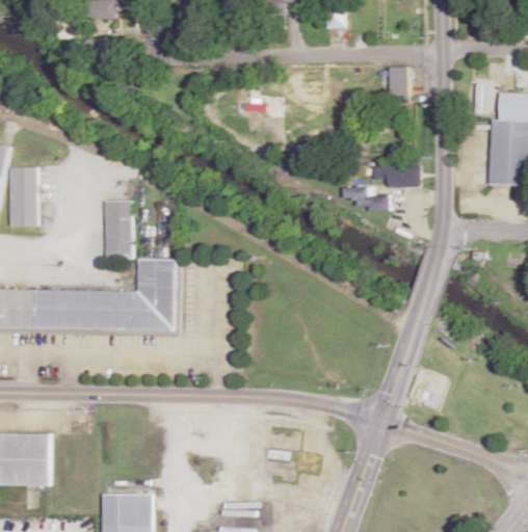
[(115,18),(114,0),(87,0),(88,19),(115,18)]
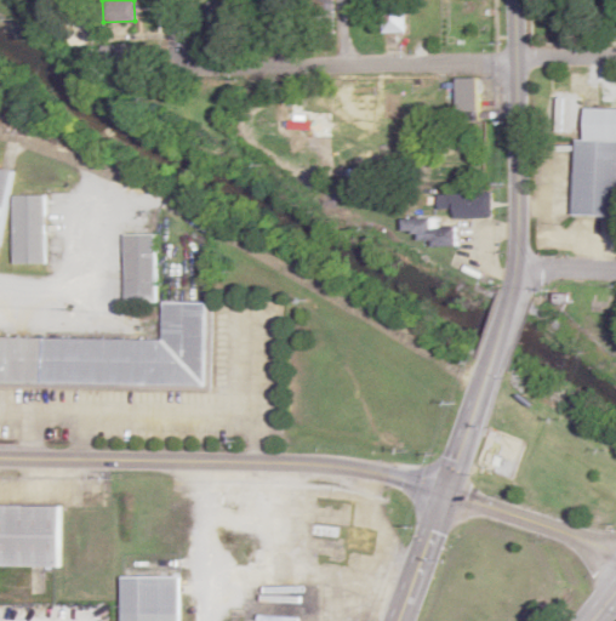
[(401,33),(401,0),(376,0),(377,33),(401,33)]
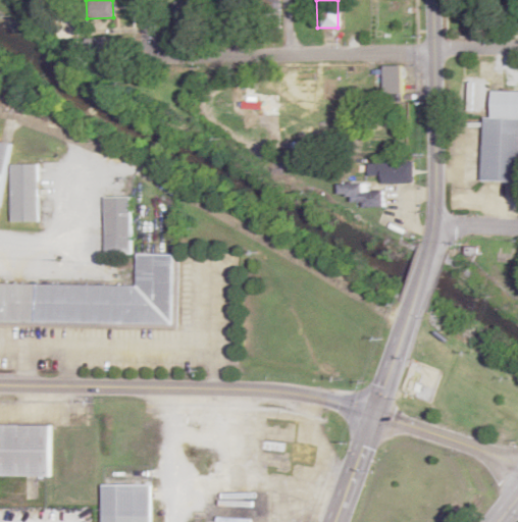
[(382,65),(382,94),(401,94),(401,65),(382,65)]
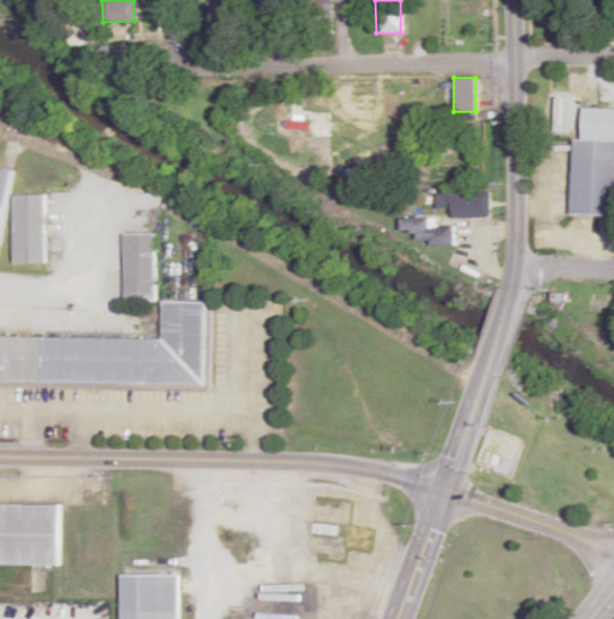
[(577,98),(543,98),(543,133),(577,133),(577,98)]
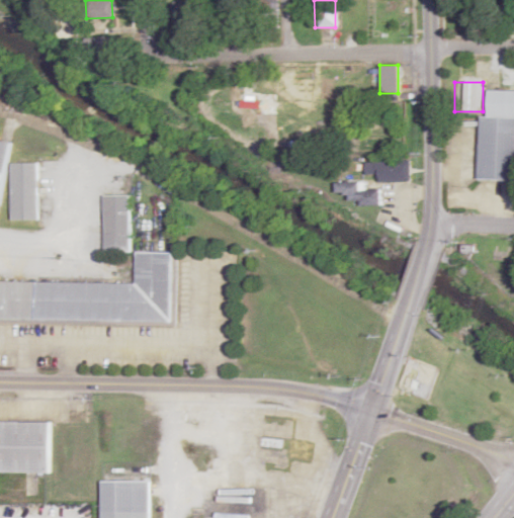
[(513,116),(479,116),(478,179),(513,179),(513,116)]
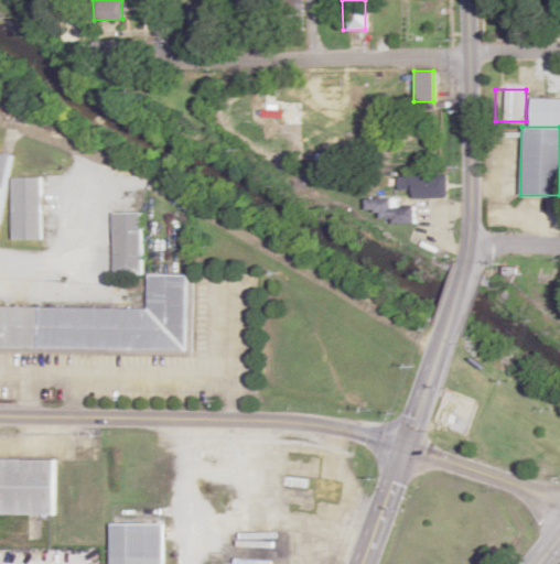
[(447,197),(447,175),(409,175),(409,197),(447,197)]
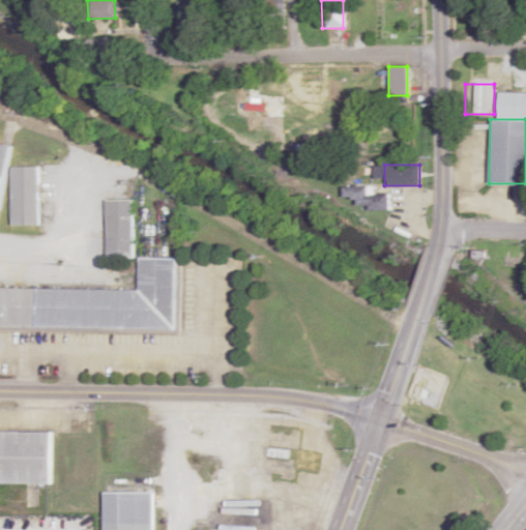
[(9,167),(9,226),(35,226),(35,167),(9,167)]
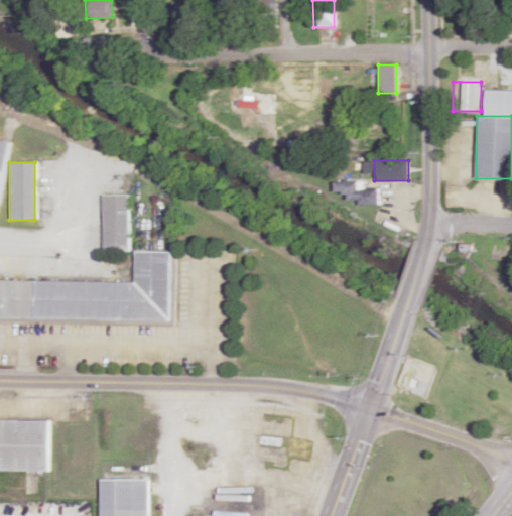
[(334,182),(334,195),(346,195),(346,200),(366,200),(366,182),(334,182)]
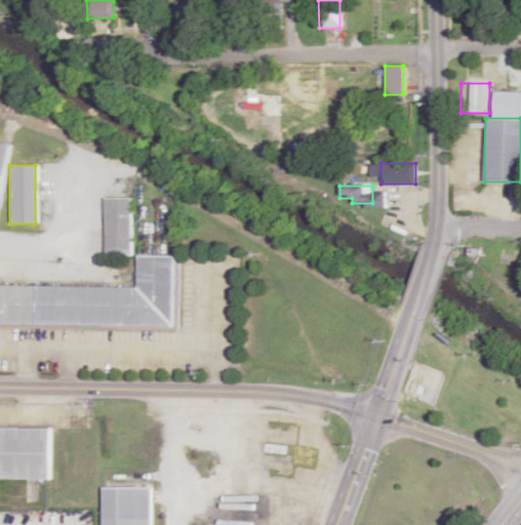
[(128,255),(128,198),(101,198),(101,255),(128,255)]
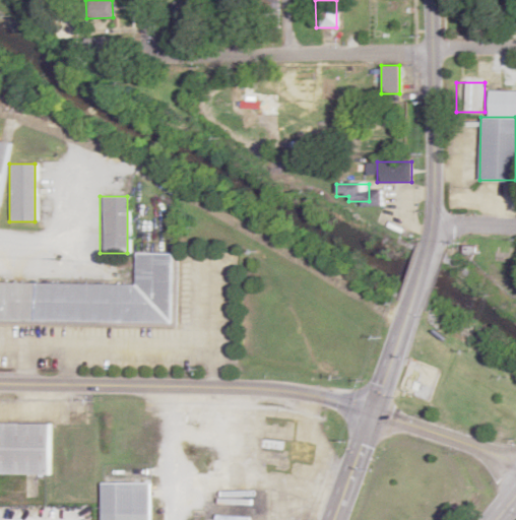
[(0,320),(172,324),(173,254),(132,253),(132,285),(0,282),(0,320)]
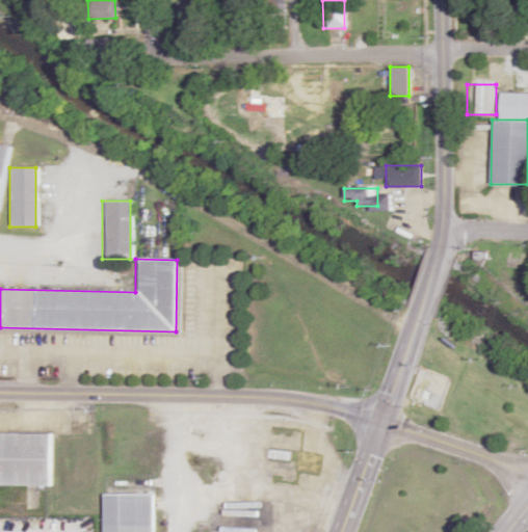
[(0,484),(47,485),(48,433),(0,432),(0,484)]
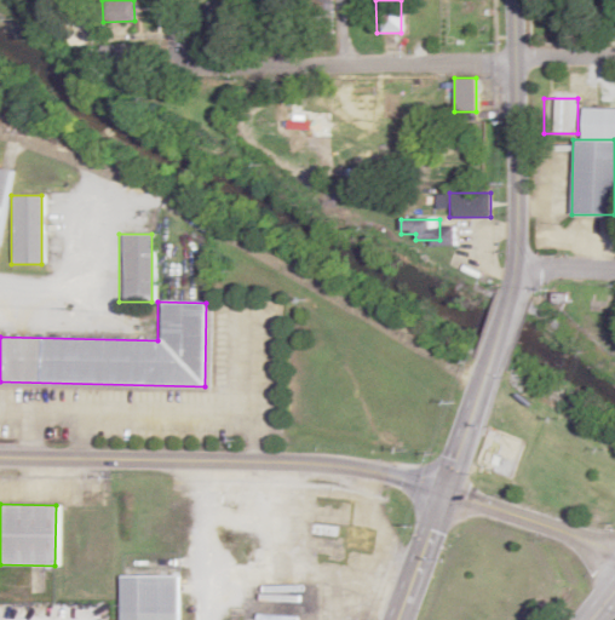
[(116,619),(173,619),(174,577),(118,577),(116,619)]
